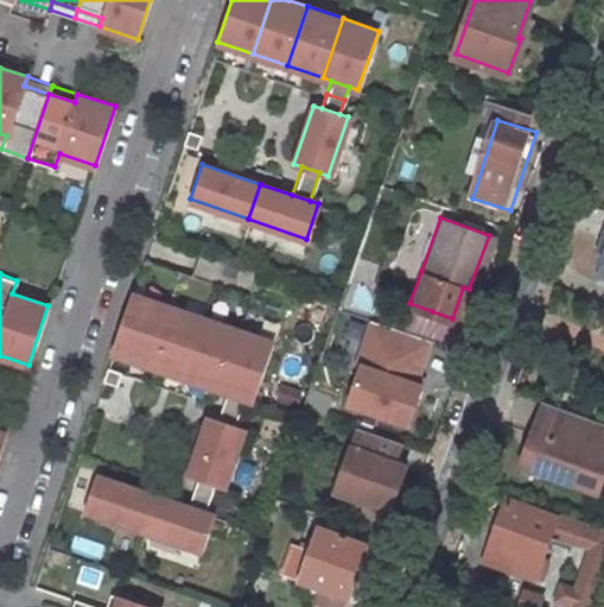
[(146,364),(166,305),(131,293),(110,352),(146,364)]
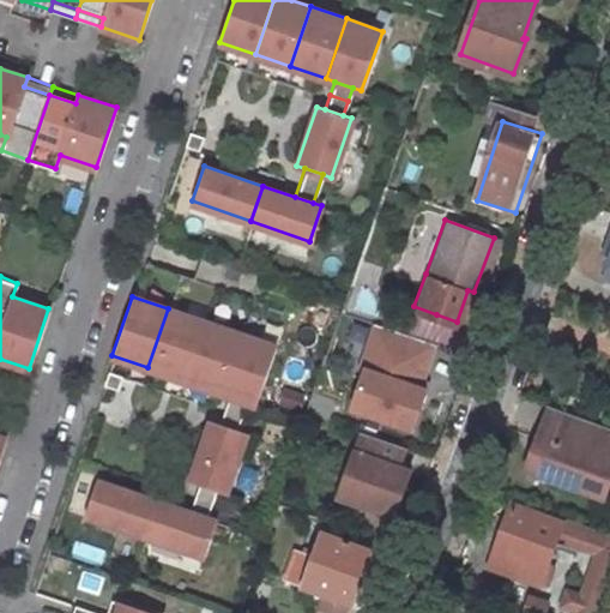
[(168,308),(148,367),(182,379),(204,320),(168,308)]
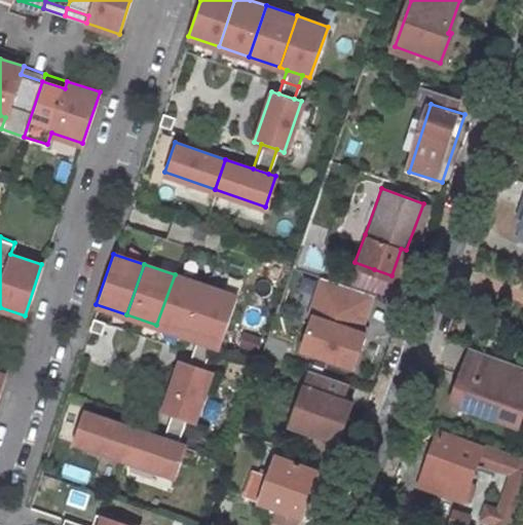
[(175,274),(156,325),(187,336),(204,285),(175,274)]
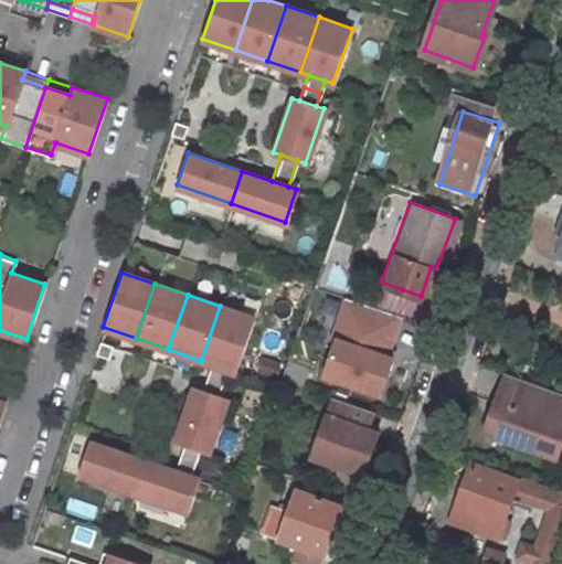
[(407,317),(348,298),(335,337),(338,338),(394,355),(407,317)]
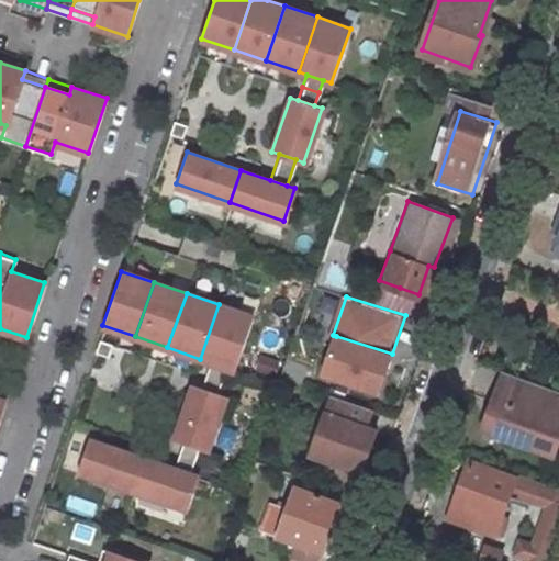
[(219,304),(200,359),(209,361),(224,367),(233,369),(252,315),(219,304)]
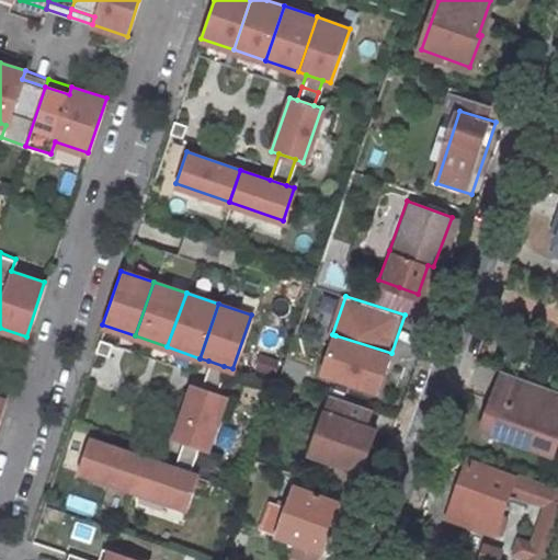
[(391,353),(336,335),(322,378),(382,398),(396,355),(391,353)]
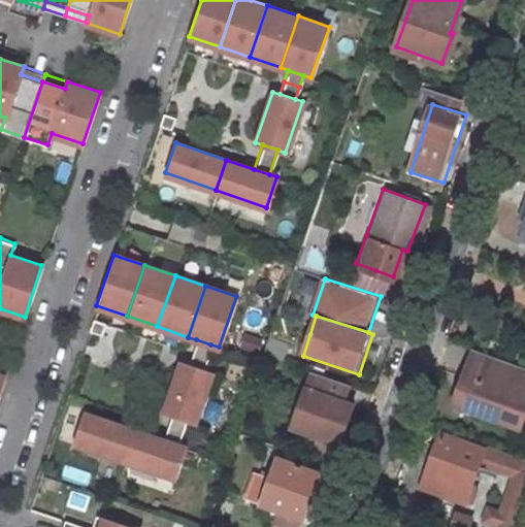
[(210,344),(196,339),(192,352),(206,357),(210,344)]
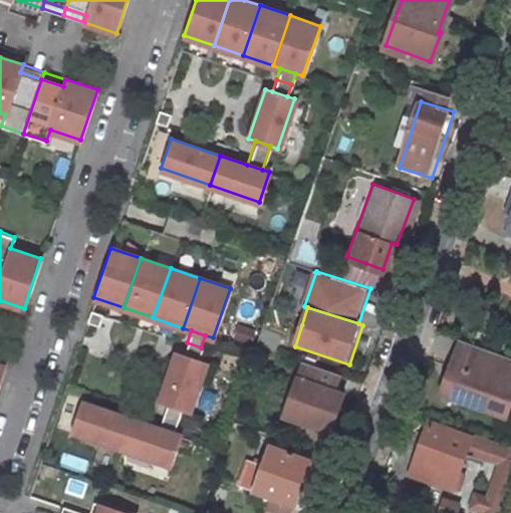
[(510,352),(460,335),(441,390),(506,413),(510,400),(510,352)]
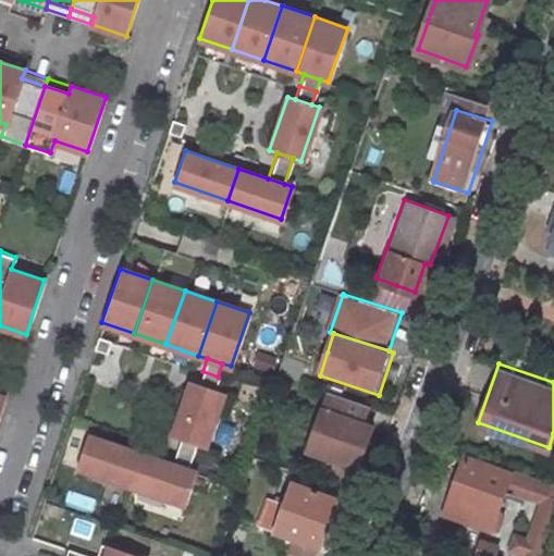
[(218,377),(202,371),(198,383),(213,388),(218,377)]
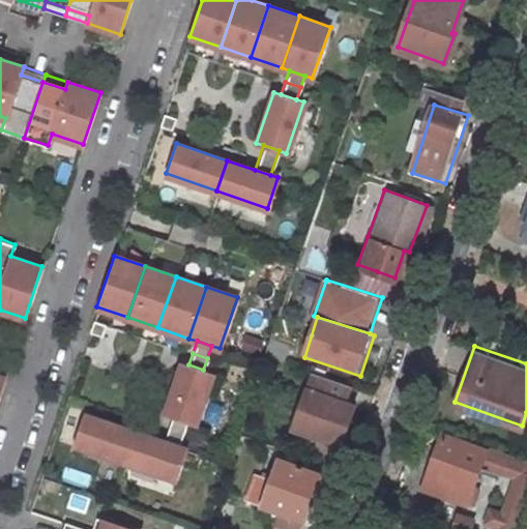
[(185,421),(194,423),(211,373),(203,370),(188,364),(180,362),(163,413),(171,416),(185,421)]
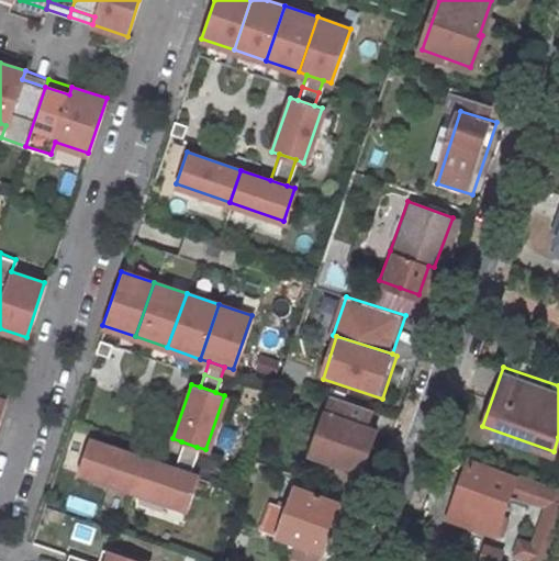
[(313,452),(354,466),(360,445),(370,448),(377,427),(366,424),(372,405),(333,392),(313,452)]
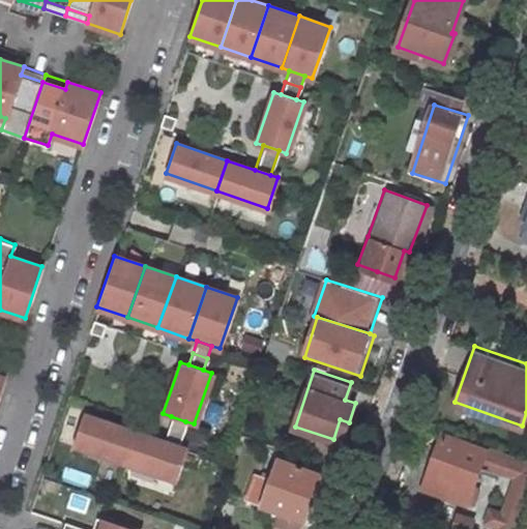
[(123,461),(134,431),(83,413),(72,444),(123,461)]
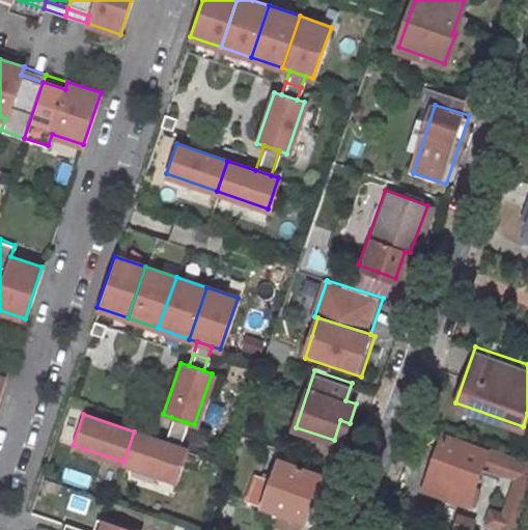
[(177,446),(186,422),(171,417),(163,441),(177,446)]
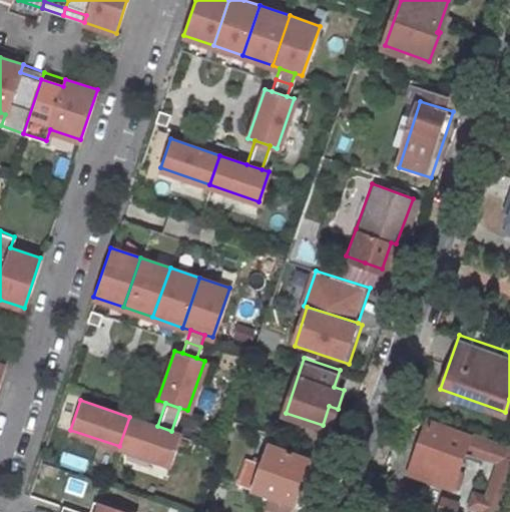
[(331,428),(338,409),(329,406),(323,425),(331,428)]
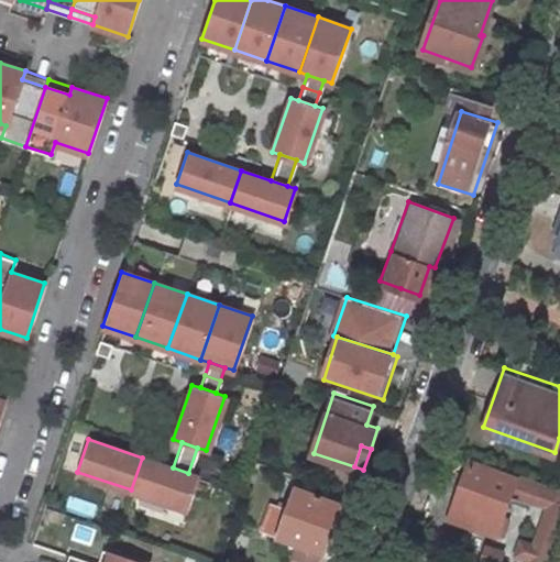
[(173,467),(142,458),(131,489),(185,508),(197,476),(188,473),(173,467)]
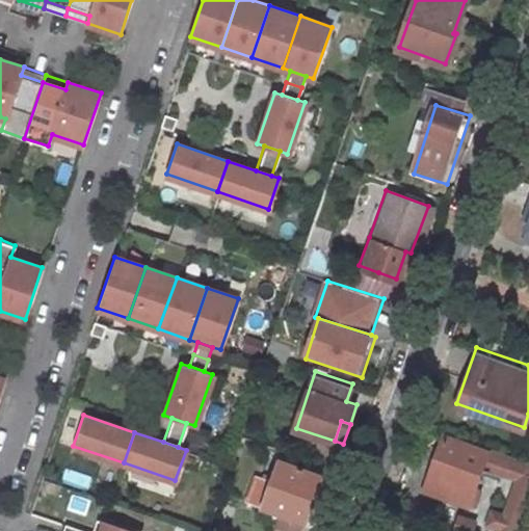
[(441,436),(423,489),(465,503),(469,493),(475,496),(478,488),(485,490),(494,469),(526,481),(528,482),(528,459),(525,458),(523,465),(465,443),(464,446),(441,436)]
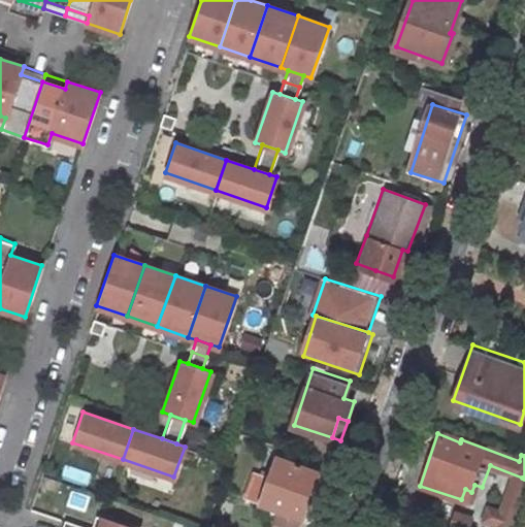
[(321,474),(275,457),(269,475),(262,473),(252,499),(304,519),(321,474)]
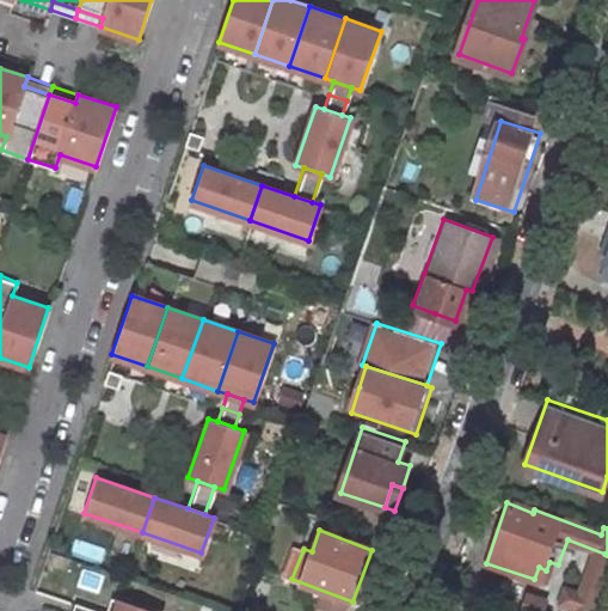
[(606,585),(607,580),(607,555),(605,554),(594,581),(606,585)]
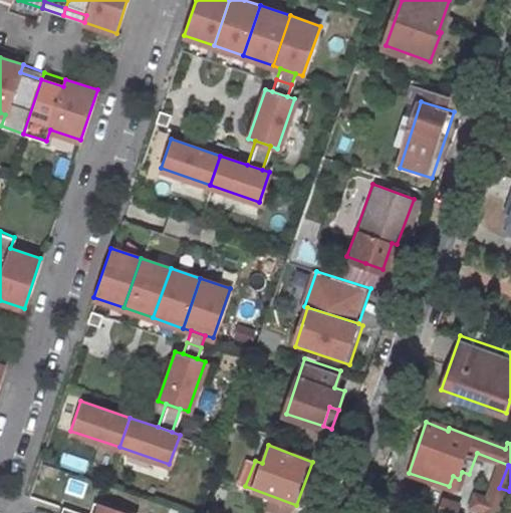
[(494,499),(482,495),(478,508),(490,512),(489,512),(500,512),(509,491),(499,488),(494,499)]
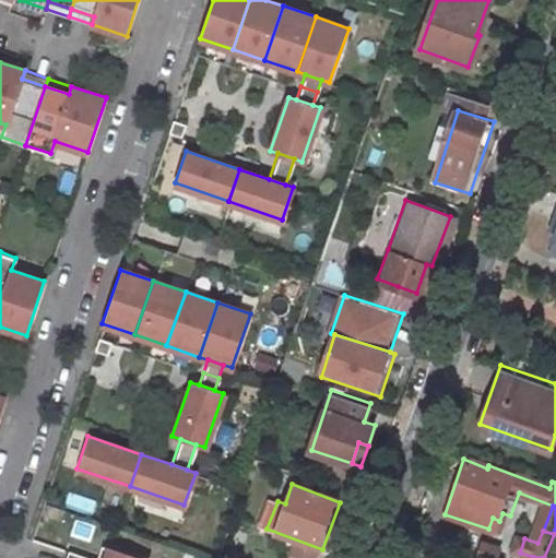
[(497,546),(480,541),(475,551),(494,557),(497,546)]
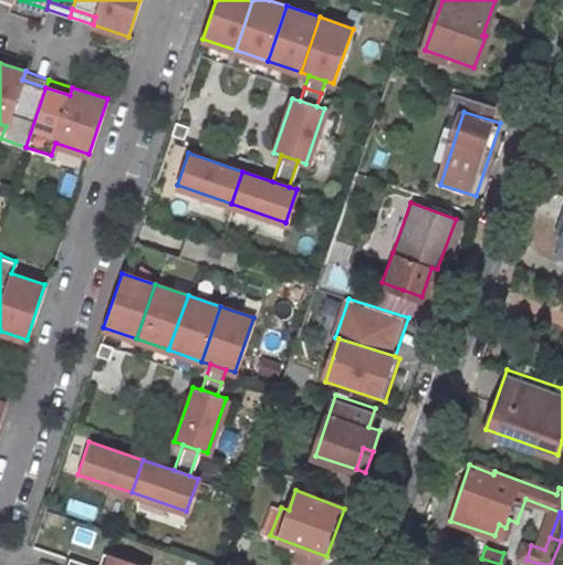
[(104,564),(108,553),(100,551),(95,564),(104,564)]
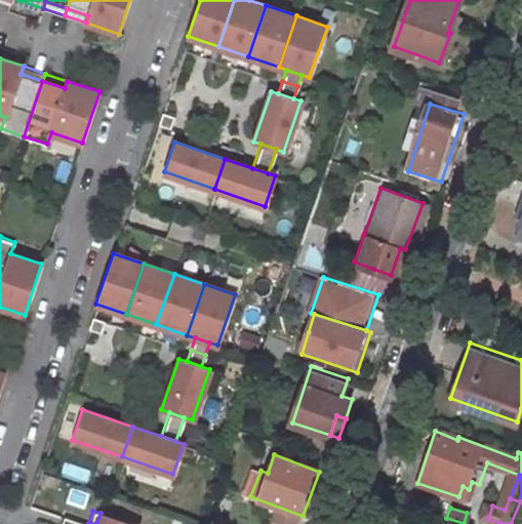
[(135,523),(101,513),(96,523),(87,523),(62,516),(58,523),(135,523)]
